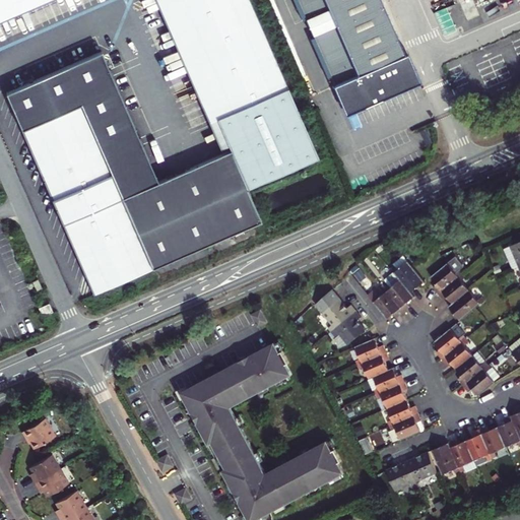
[(0,0),(0,11),(26,0),(0,0)]
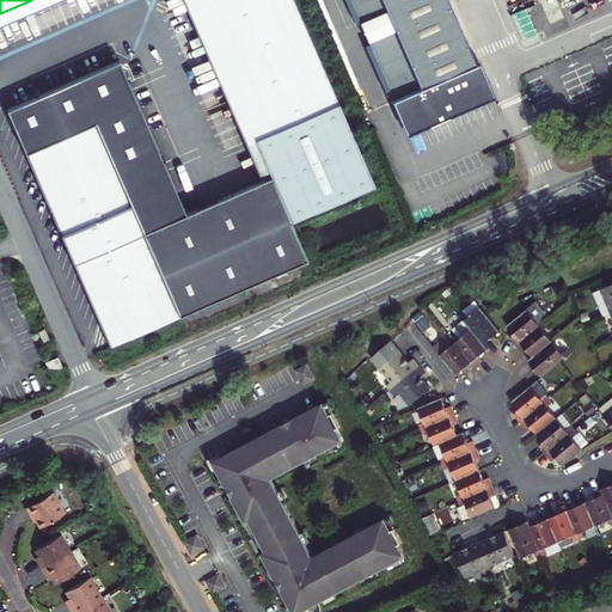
[(182,0),(263,184),(281,226),(292,221),(195,0),(182,0)]
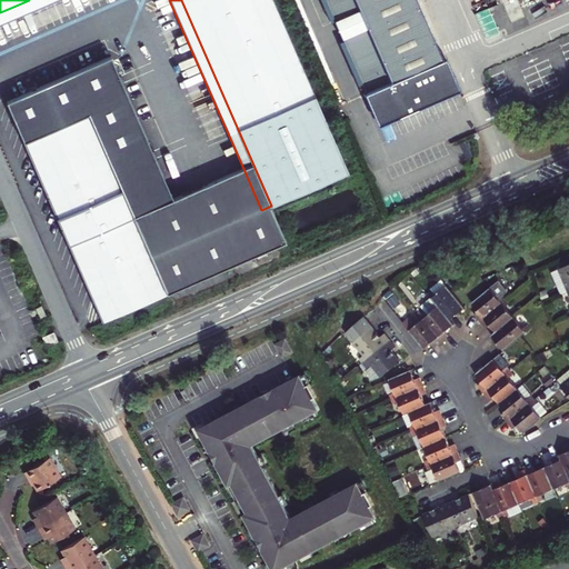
[(181,0),(271,206),(349,172),(272,0),(181,0)]
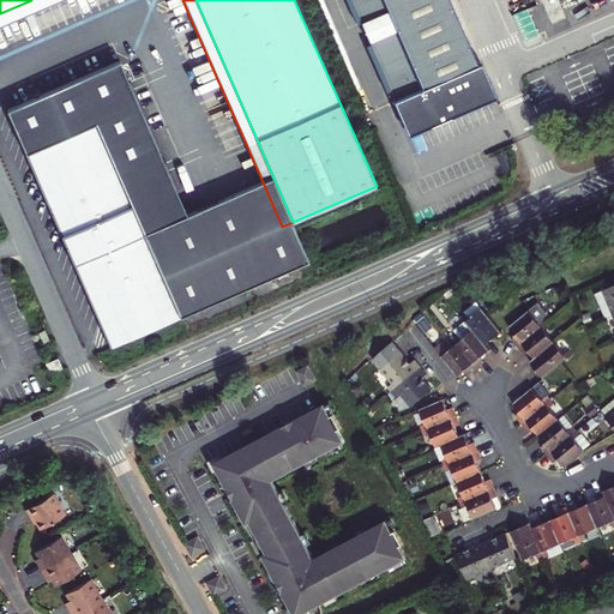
[(489,85),(452,0),(354,0),(408,121),(489,85)]
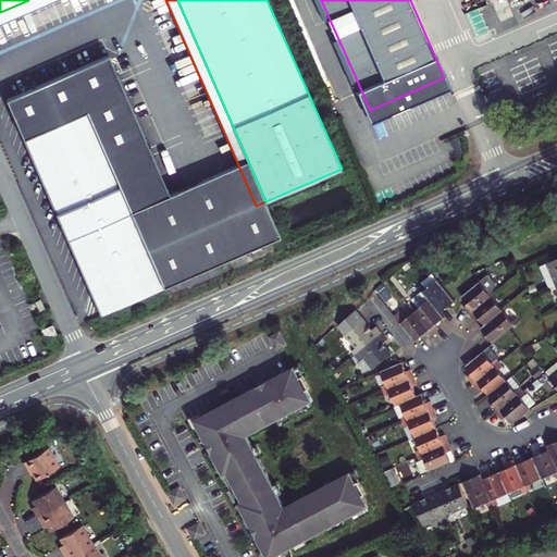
[(122,194),(109,162),(87,112),(23,139),(100,316),(163,288),(132,214),(122,194)]
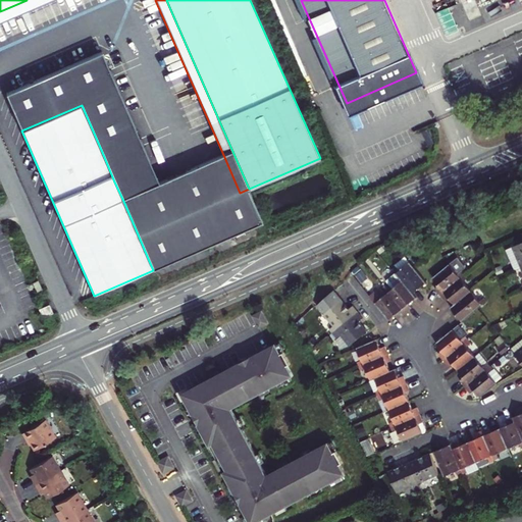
[(120,178),(108,150),(102,152),(114,181),(120,178)]
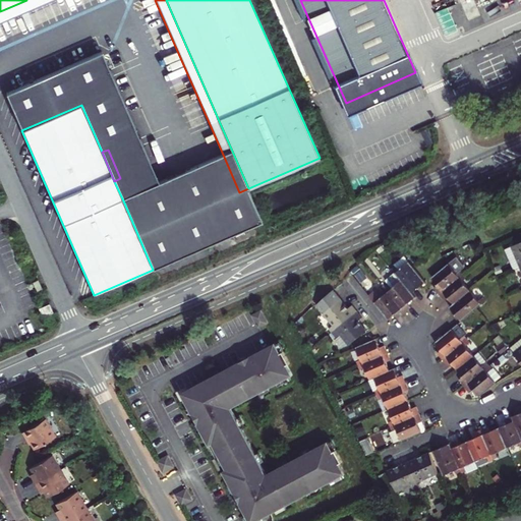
[(239,192),(224,157),(123,200),(153,270),(263,223),(248,188),(239,192)]
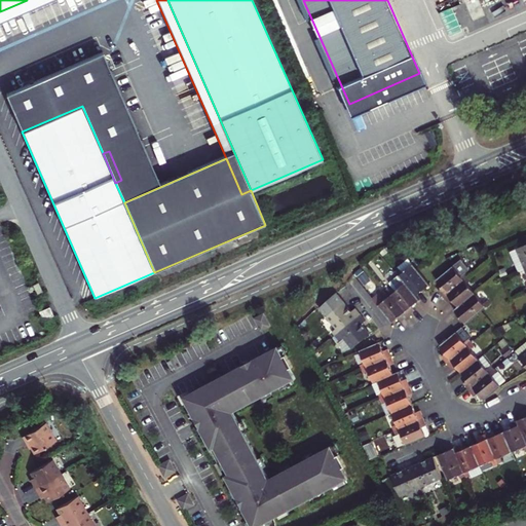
[(525,270),(525,269),(525,243),(510,252),(519,273),(525,270)]
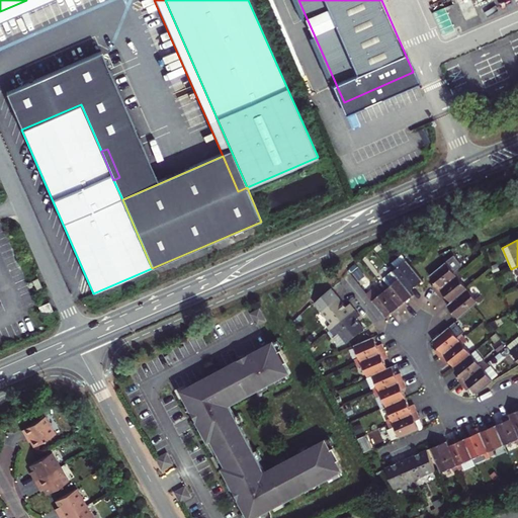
[(423,280),(411,266),(402,254),(391,263),(393,265),(389,268),(393,271),(409,291),(413,288),(423,280)]
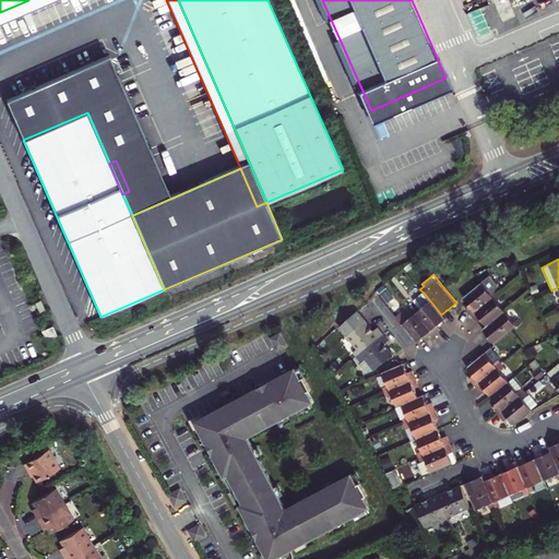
[(465,309),(471,316),(497,294),(494,290),(498,287),(489,276),(463,298),(466,302),(470,306),(465,309)]
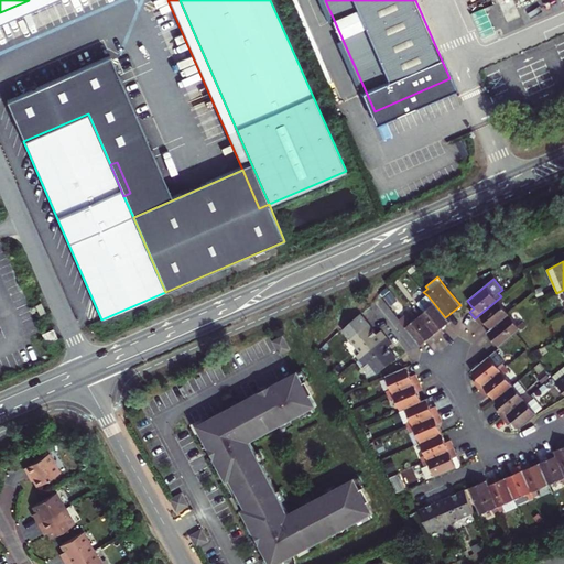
[(384,299),(391,306),(397,301),(390,293),(384,299)]
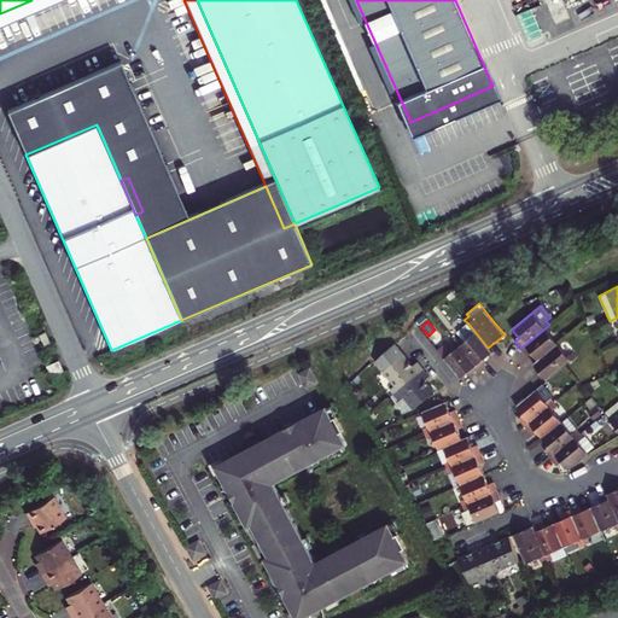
[(456,333),(461,338),(456,342),(481,371),(488,365),(484,360),(489,356),(493,353),(488,348),(468,324),(456,333)]
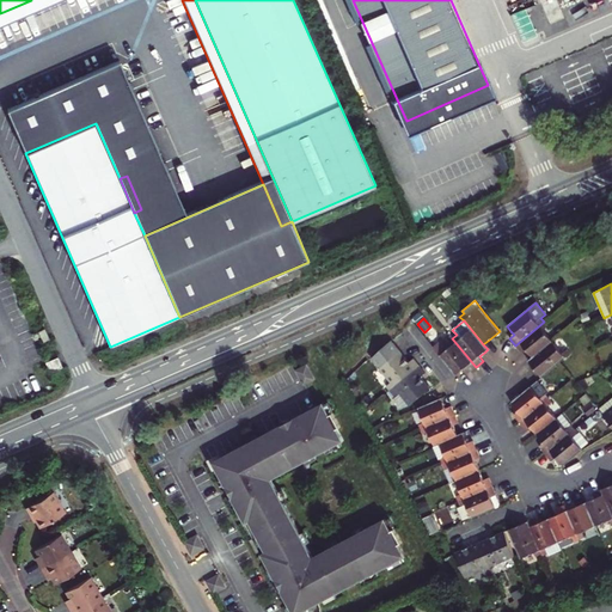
[(548,326),(544,322),(515,346),(521,353),(526,349),(530,354),(532,357),(552,341),(543,330),(548,326)]
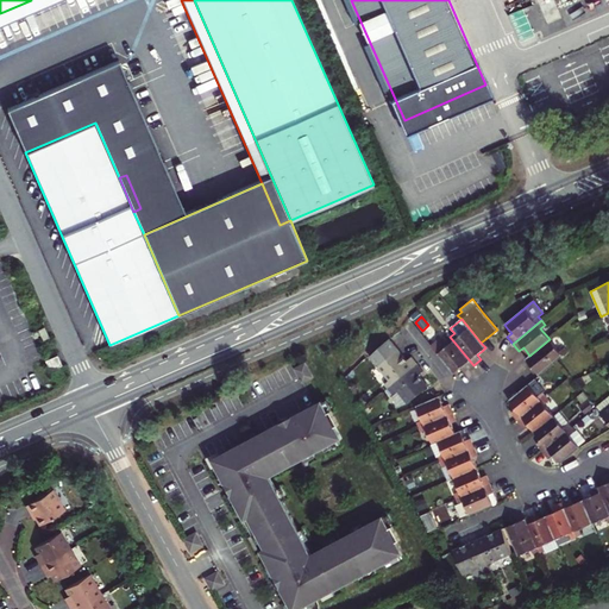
[(473,365),(450,337),(449,334),(432,347),(453,374),(458,370),(463,366),(466,371),(473,365)]
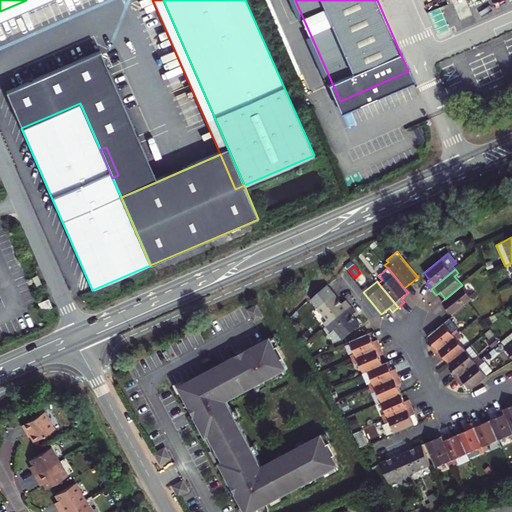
[(474,292),(470,295),(462,285),(445,299),(442,302),(448,310),(453,316),(477,296),(474,292)]
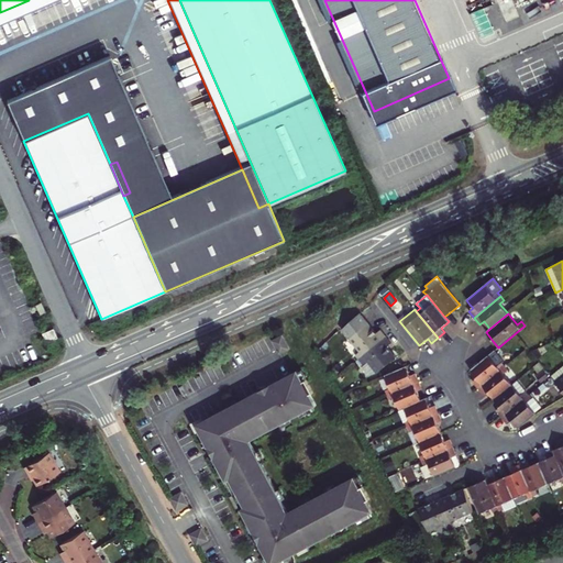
[(355,355),(359,360),(386,337),(381,330),(376,333),(372,328),(367,323),(349,339),(360,352),(355,355)]
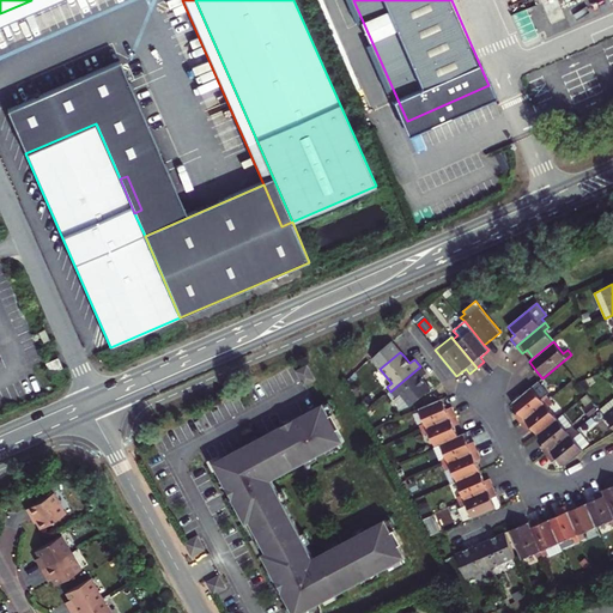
[(49,374),(62,368),(58,358),(46,363),(49,374)]
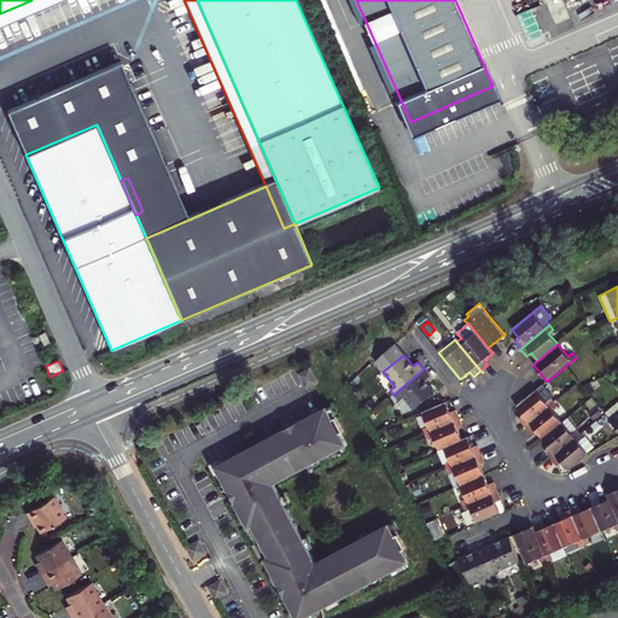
[(309,367),(298,373),(305,386),(316,380),(309,367)]
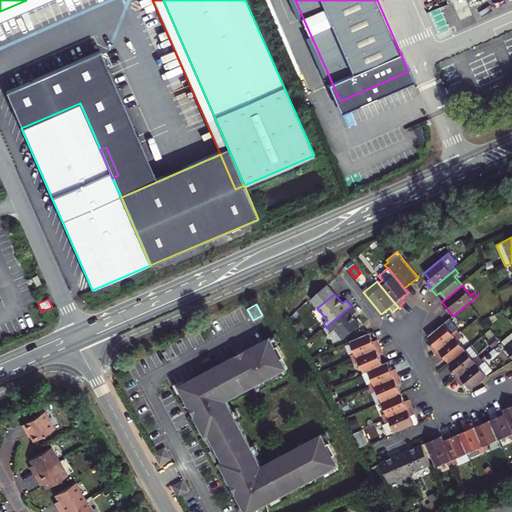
[(335,342),(343,339),(360,325),(356,321),(352,316),(356,312),(351,306),(326,327),(330,332),(329,334),(335,342)]
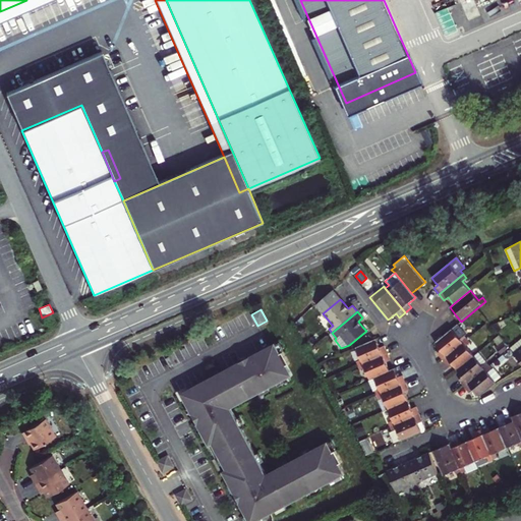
[(438,353),(443,359),(467,339),(464,335),(466,334),(458,324),(435,342),(440,347),(442,350),(438,353)]
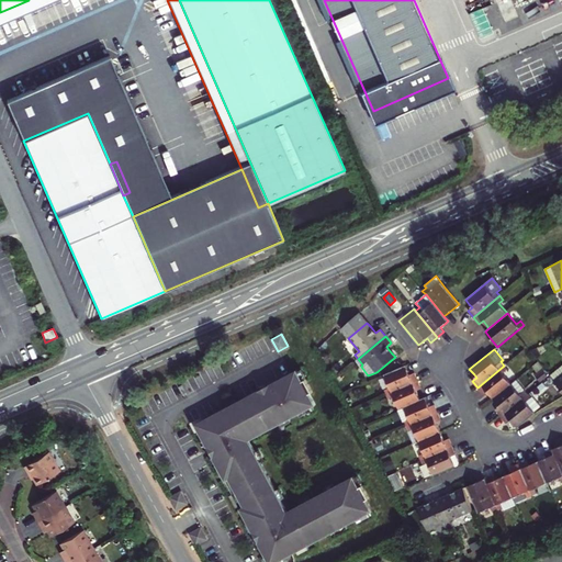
[(561,364),(549,375),(561,391),(561,364)]
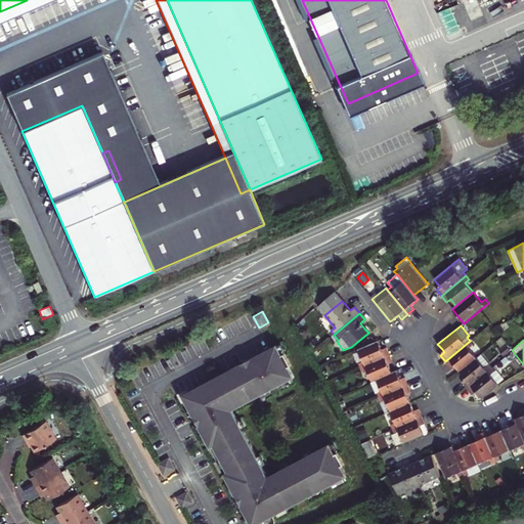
[(380,345),(378,341),(357,349),(362,361),(358,363),(360,367),(389,355),(386,348),(381,349),(380,345)]
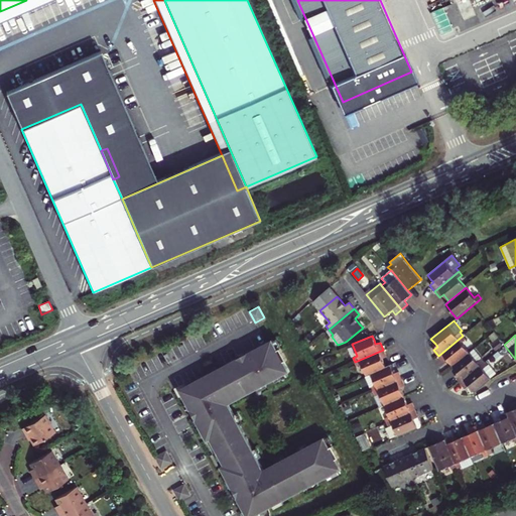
[(466,340),(463,336),(438,356),(443,362),(447,359),(448,362),(453,366),(470,353),(462,343),(466,340)]
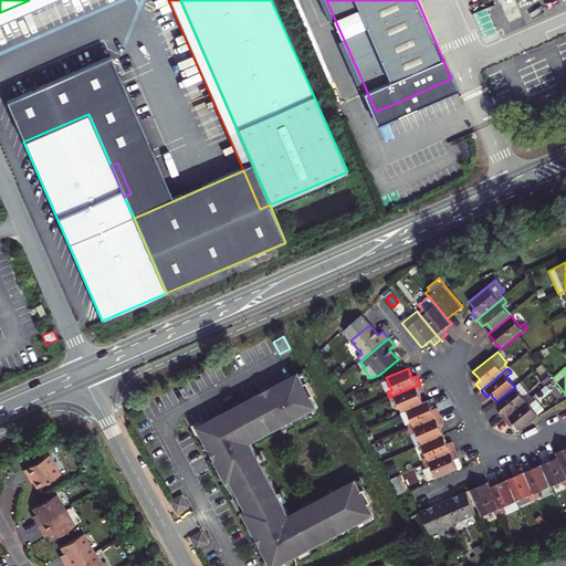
[(303,381),(297,370),(291,374),(196,426),(227,482),(230,480),(245,509),(242,511),(272,565),(273,565),(294,555),(374,512),(368,502),(371,500),(364,485),(360,488),(354,477),(287,513),(250,442),(316,407),(311,396),(314,394),(306,380),(303,381)]
